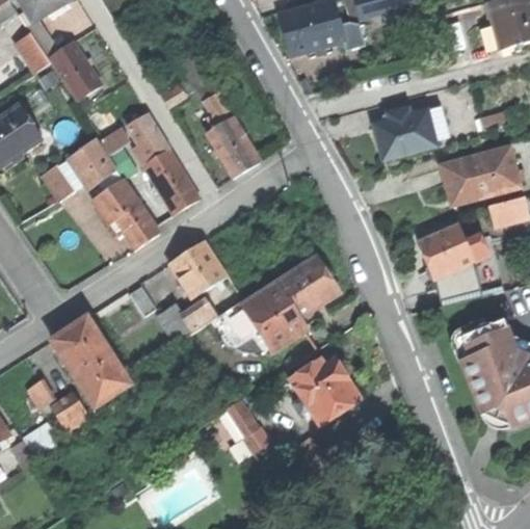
[(19,15),(34,38),(44,33),(34,19),(65,0),(18,0),(24,10),(19,15)]
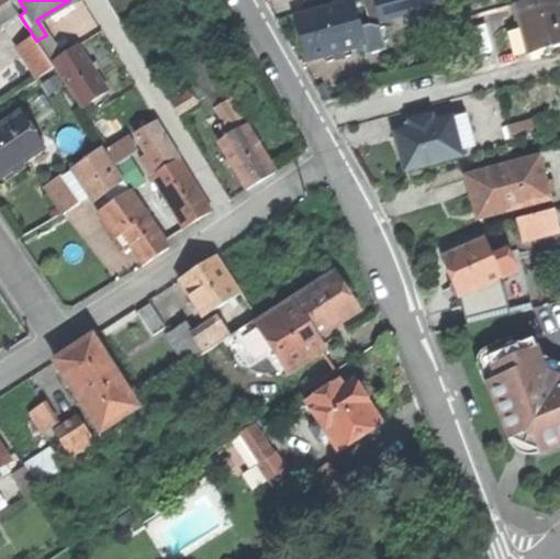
[(370,14),(357,19),(353,0),(344,0),(295,13),(301,35),(306,56),(376,36),(370,14)]
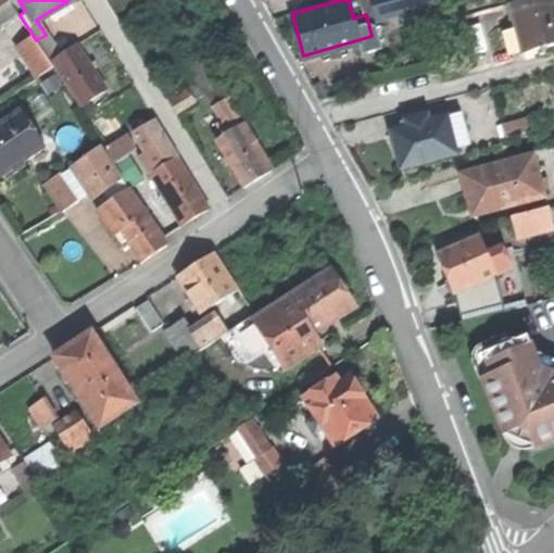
[(370,0),(374,13),(422,0),(370,0)]
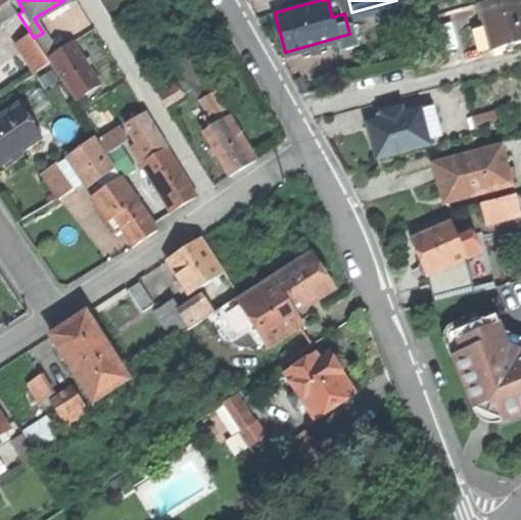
[(520,37),(520,0),(477,0),(490,46),(510,41),(520,37)]
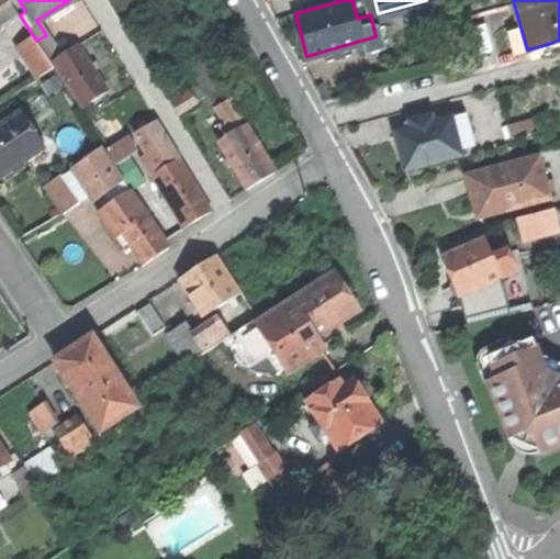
[(36,41),(80,104),(105,88),(89,65),(75,44),(59,54),(46,35),(36,41)]
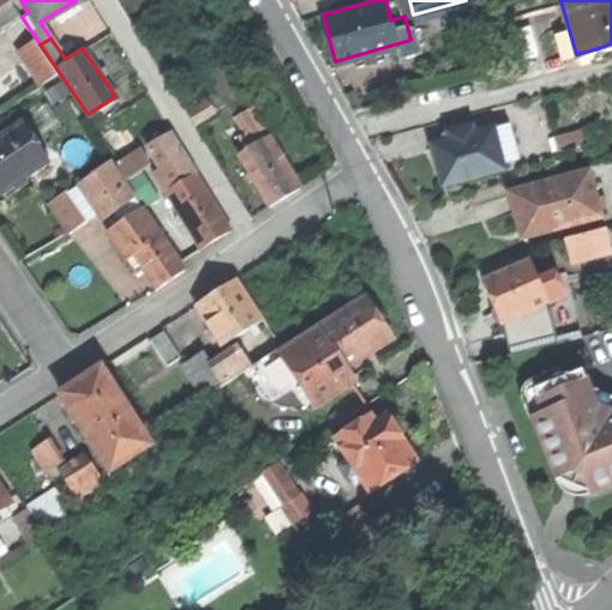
[(39,84),(57,72),(35,41),(17,52),(39,84)]
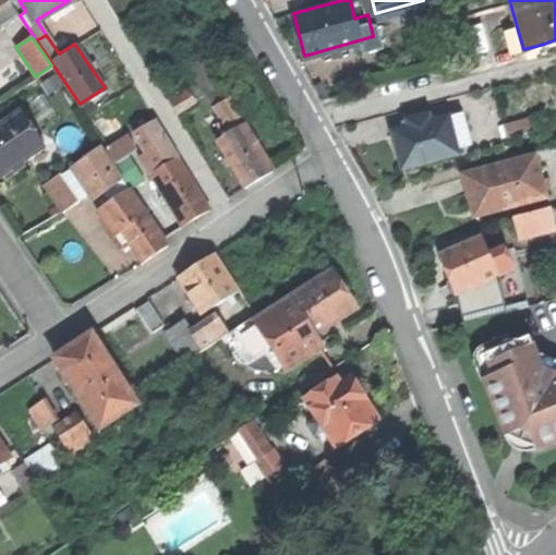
[(206,88),(218,81),(203,57),(177,72),(183,83),(192,97),(206,88)]
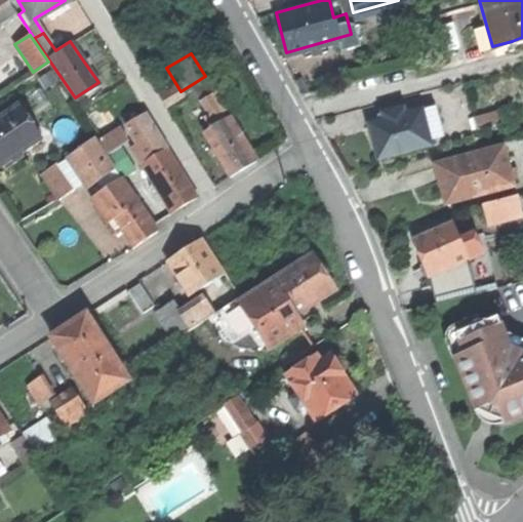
[(202,97),(213,90),(205,76),(194,83),(202,97)]
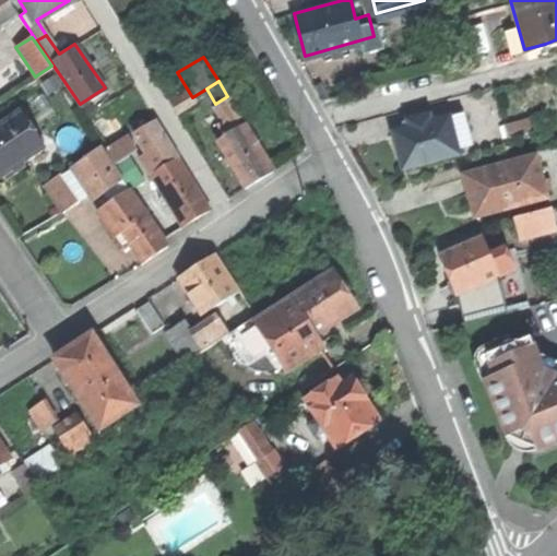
[(172,109),(192,97),(184,83),(164,95),(172,109)]
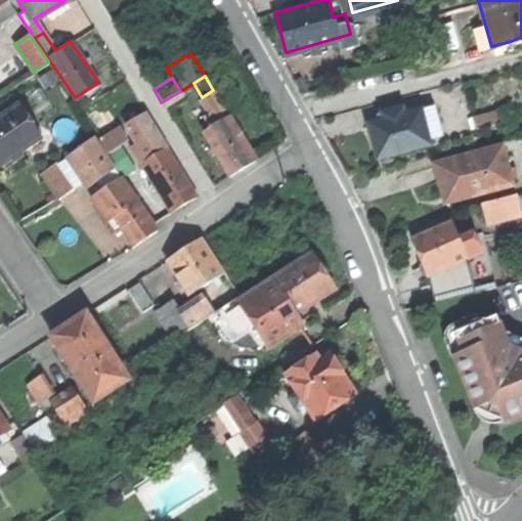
[(227,115),(213,90),(202,97),(216,121),(227,115)]
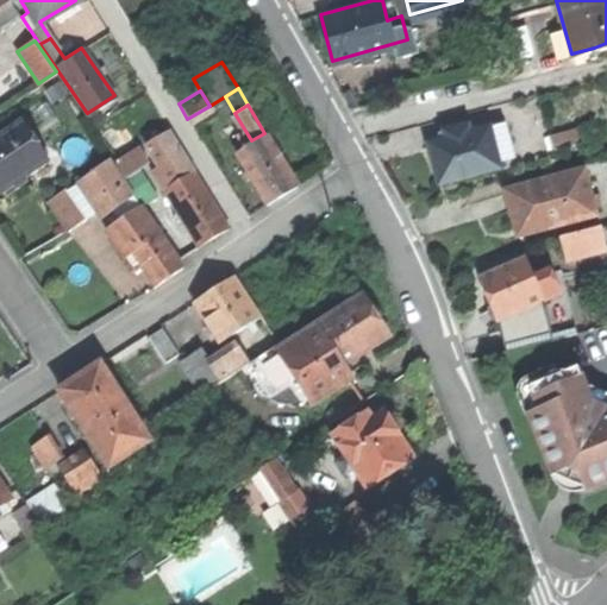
[(507,140),(501,119),(424,140),(430,158),(436,182),(496,165),(492,145),(507,140)]
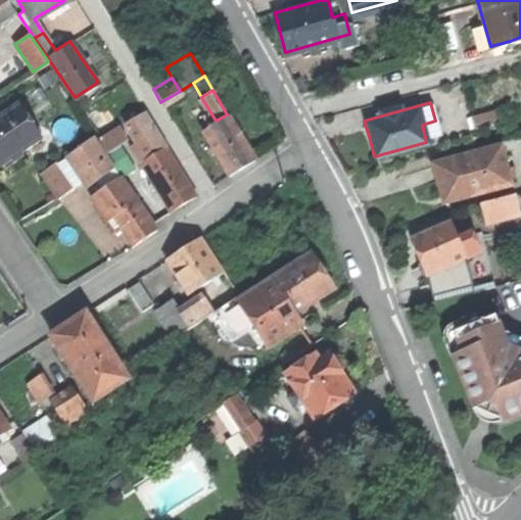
[(0,162),(39,137),(17,104),(0,116),(0,162)]
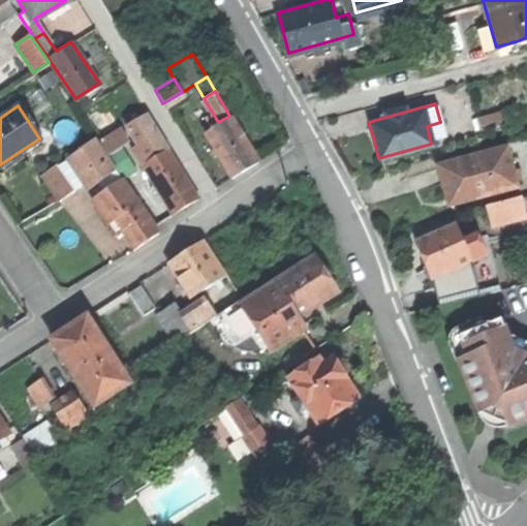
[(477,130),(503,124),(499,106),(473,114),(477,130)]
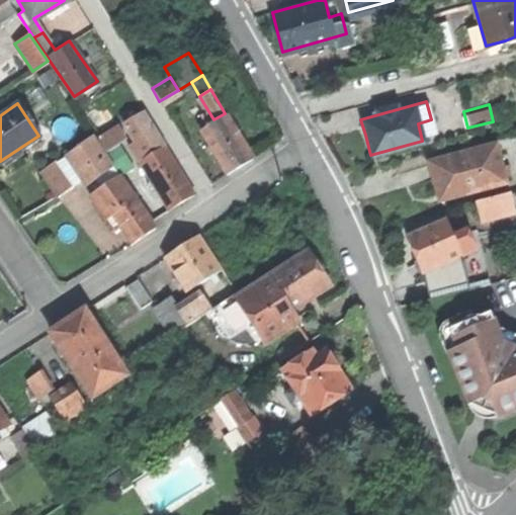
[(122,122),(134,141),(140,137),(150,153),(138,161),(150,179),(155,187),(168,207),(179,200),(193,192),(148,121),(142,110),(122,122)]
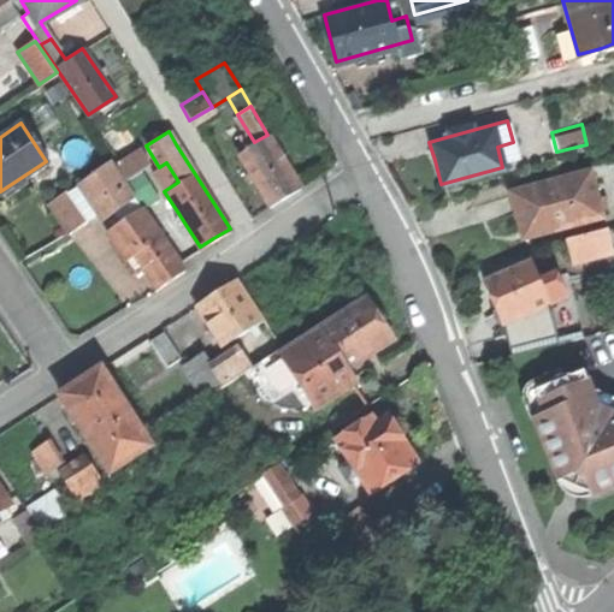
[(299,186),(267,135),(254,142),(236,153),(267,206),(282,197),(299,186)]
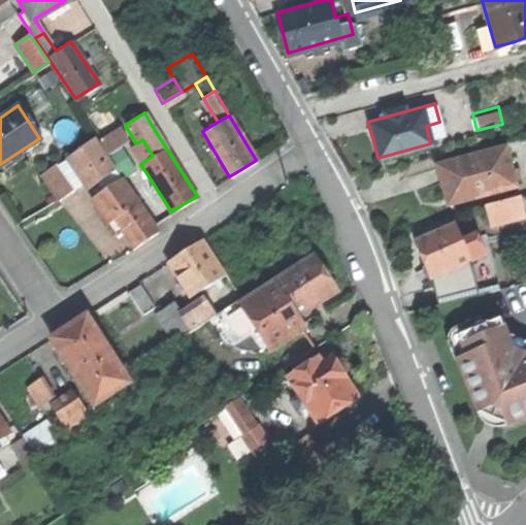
[(99,138),(107,151),(120,143),(127,139),(119,126),(99,138)]
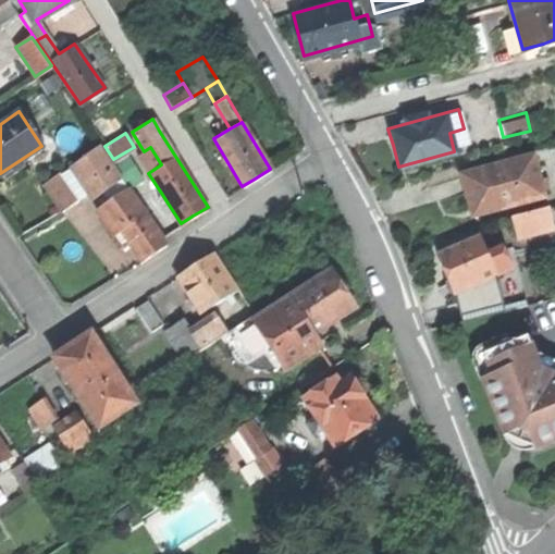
[(102,189),(121,177),(99,145),(73,162),(91,191),(95,195),(102,189)]
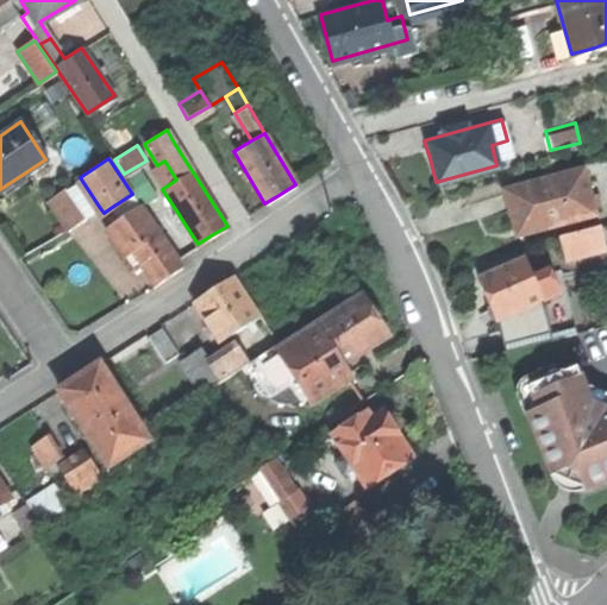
[(150,170),(162,189),(176,180),(164,161),(157,165),(150,170)]
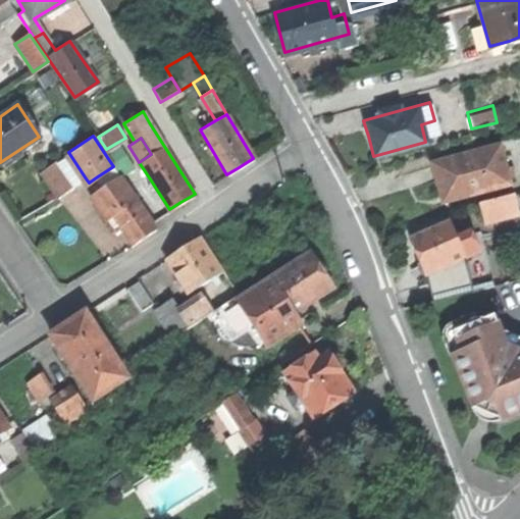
[(134,166),(118,142),(106,149),(121,174),(134,166)]
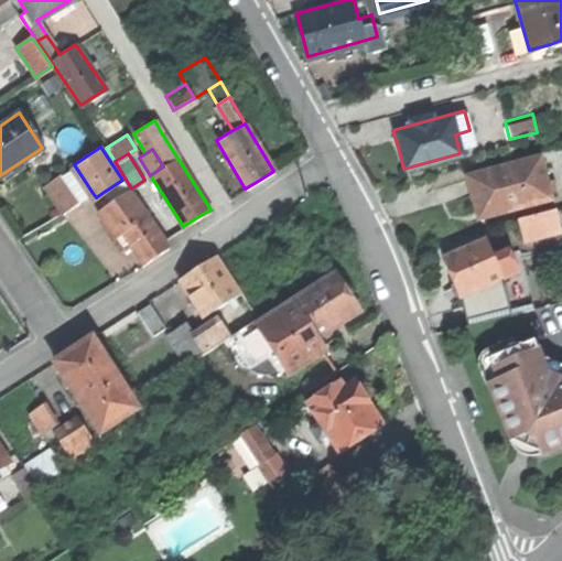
[(477,216),(548,197),(538,157),(466,174),(472,194),(477,216)]
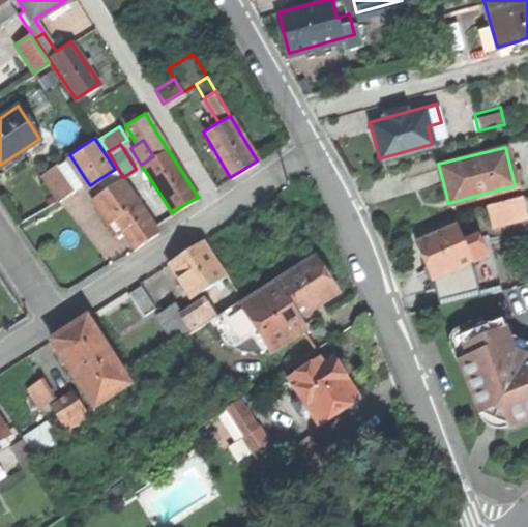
[(82,184),(87,181),(69,154),(64,158),(82,184)]
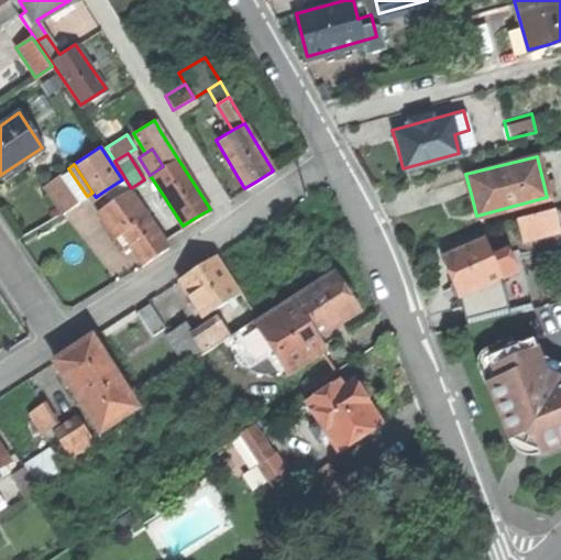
[(63,213),(78,202),(59,175),(43,186),(63,213)]
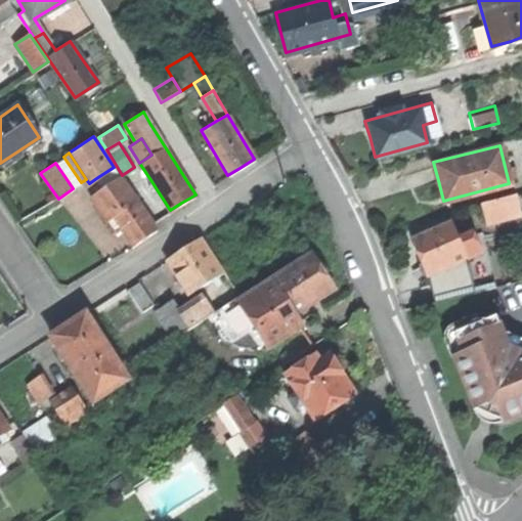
[(96,178),(103,187),(120,176),(114,167),(96,178)]
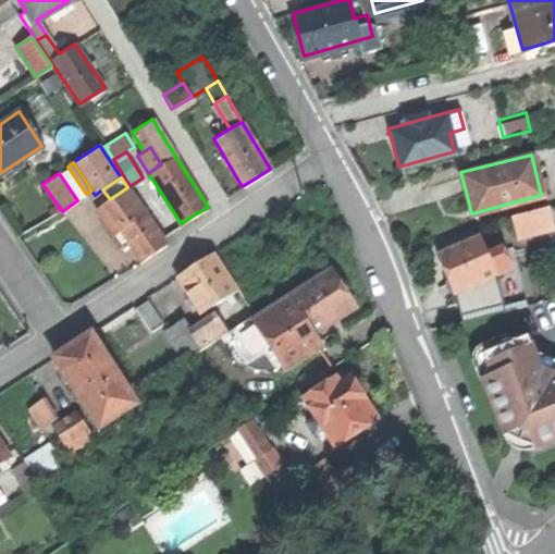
[(152,251),(164,243),(127,187),(110,199),(95,209),(120,246),(127,242),(139,259),(152,251)]
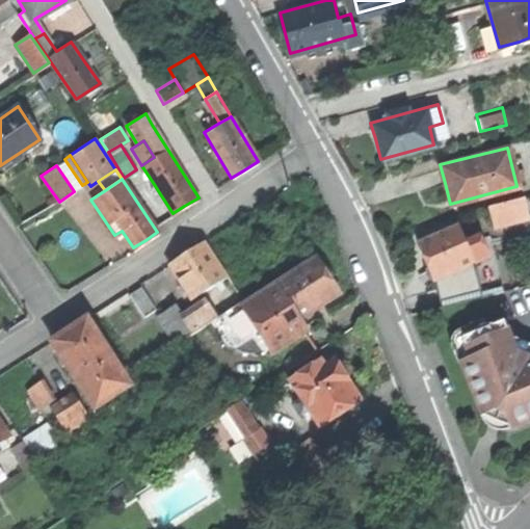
[(156,194),(159,192),(154,184),(150,186),(156,194)]
